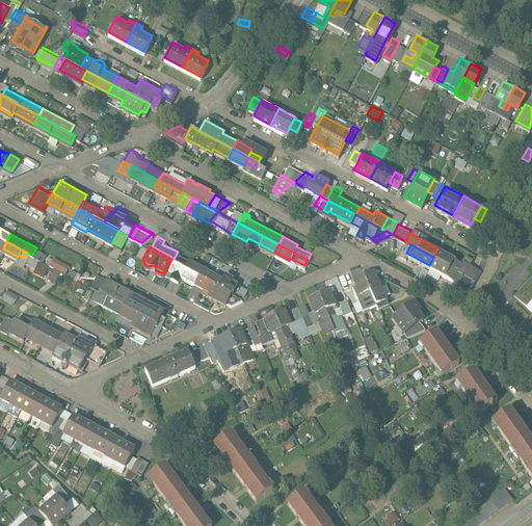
[(46,253),(36,247),(32,255),(40,259),(42,260),(46,253)]
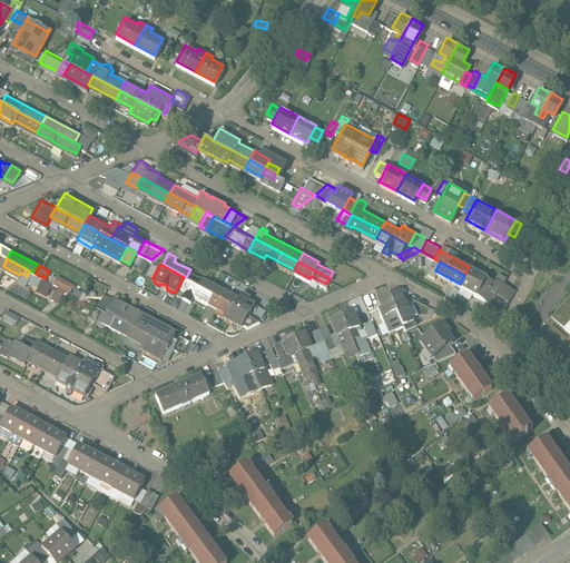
[(501,283),(469,266),(464,275),(489,287),(497,292),(501,283)]
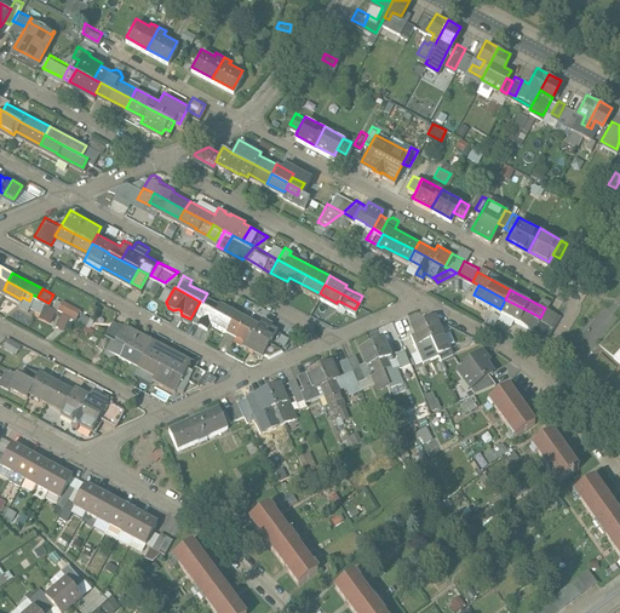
[(38,297),(32,294),(29,301),(42,308),(46,302),(38,297)]
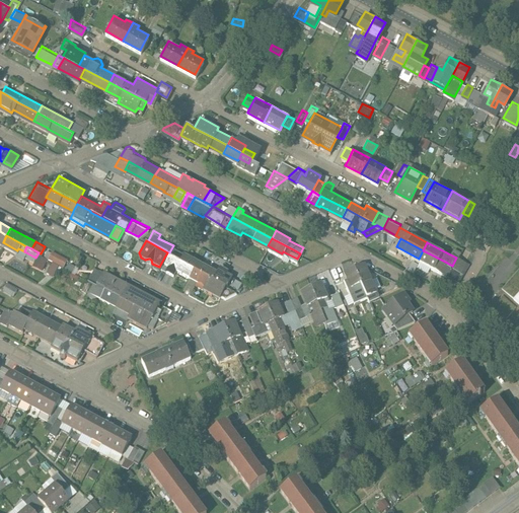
[(199,260),(174,246),(170,254),(179,259),(195,267),(199,260)]
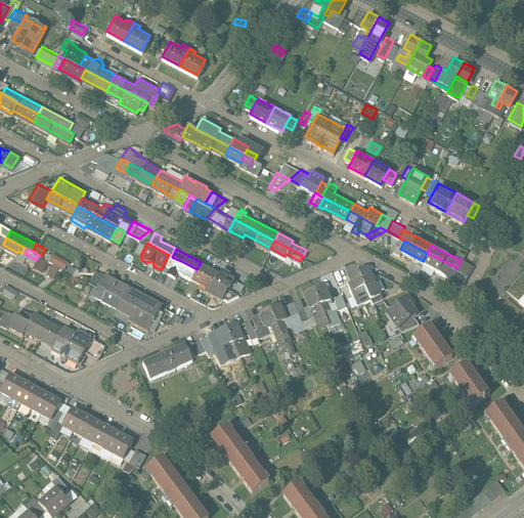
[(52,262),(63,268),(68,260),(52,252),(48,260),(52,262)]
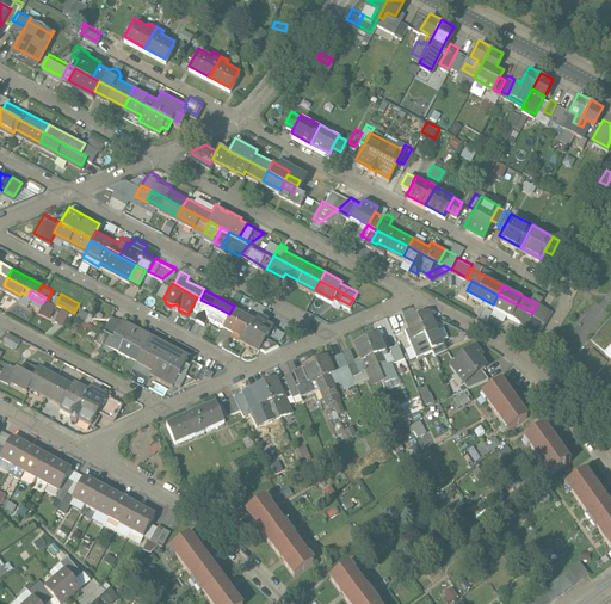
[(532,313),(524,308),(498,295),(493,304),(511,314),(538,328),(544,319),(542,318),(532,313)]
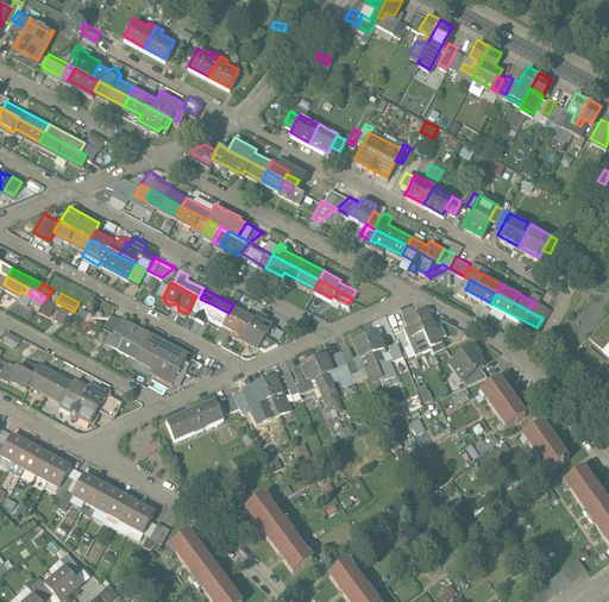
[(48,315),(56,302),(45,296),(42,302),(38,311),(48,315)]
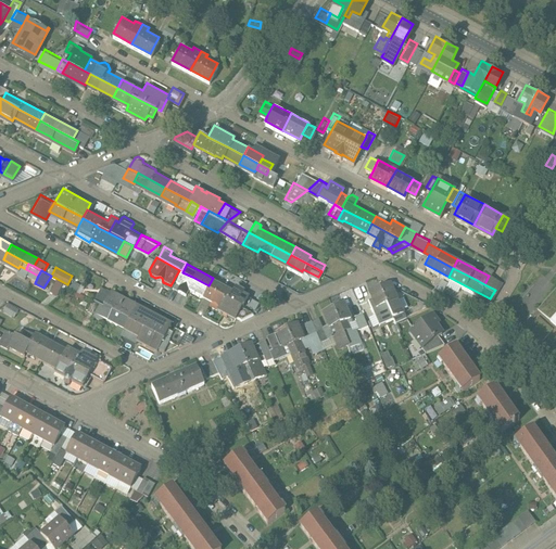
[(182,272),(179,270),(176,276),(181,279),(189,283),(192,277),(182,272)]
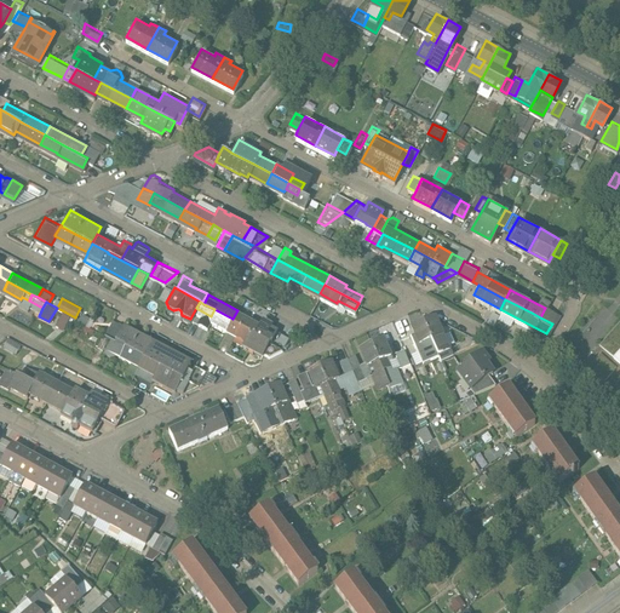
[(557,309),(547,304),(545,308),(540,318),(550,322),(557,309)]
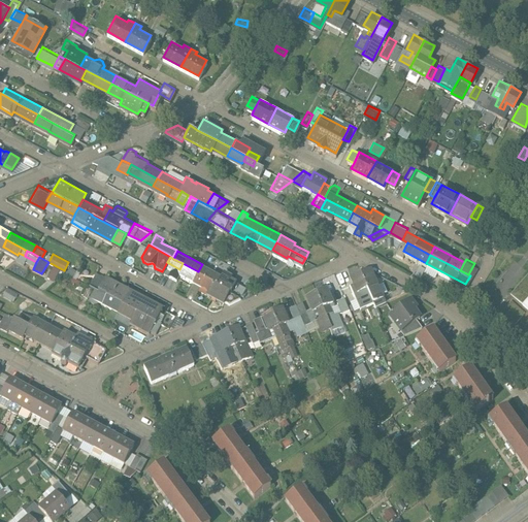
[(198,271),(183,263),(179,269),(172,265),(171,267),(193,280),(198,271)]
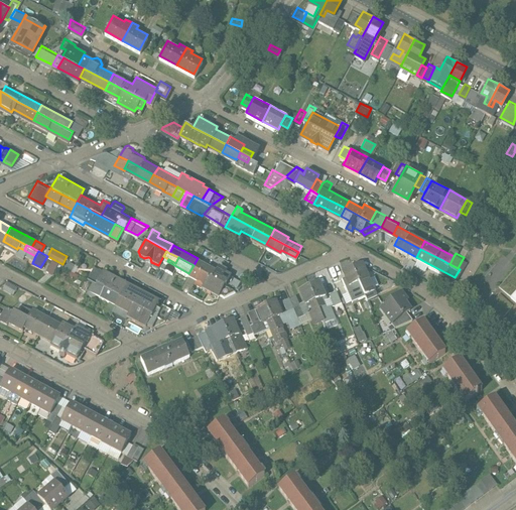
[(58,262),(51,258),(45,269),(52,272),(58,262)]
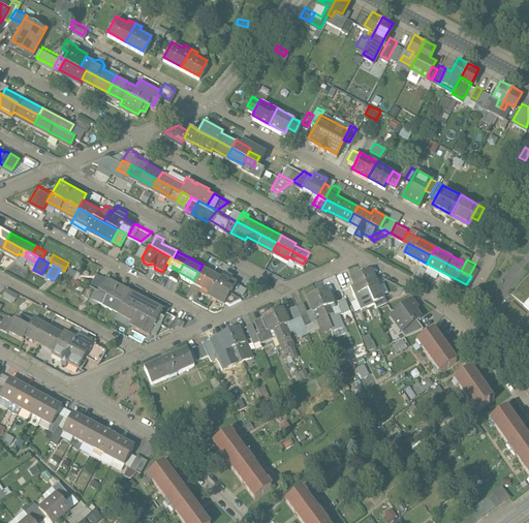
[(235,282),(203,265),(198,272),(229,289),(230,289),(235,282)]
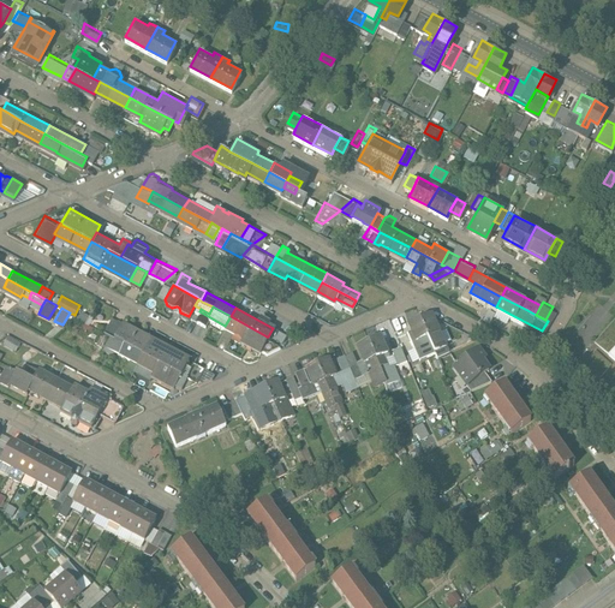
[(446,341),(431,309),(421,314),(435,346),(446,341)]
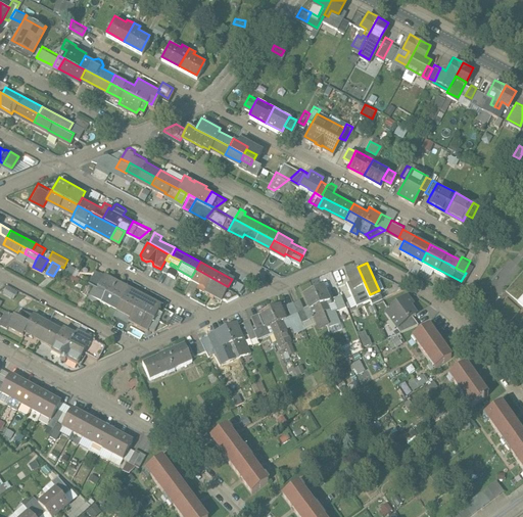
[(370,294),(358,267),(347,271),(350,277),(346,279),(357,301),(370,295),(370,294)]
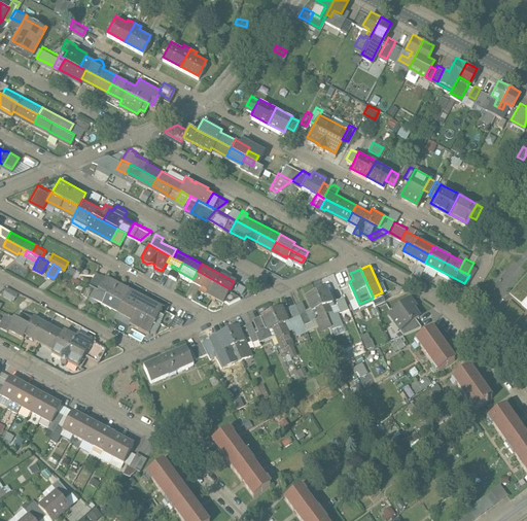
[(92,271),(86,282),(94,285),(99,275),(92,271)]
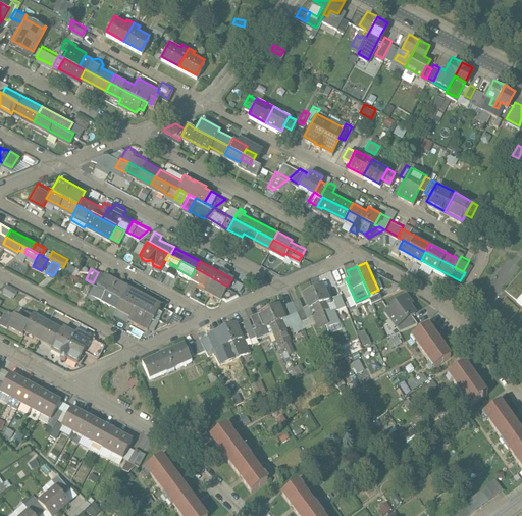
[(226,286),(196,268),(191,276),(206,284),(204,288),(214,293),(215,291),(221,295),(226,286)]
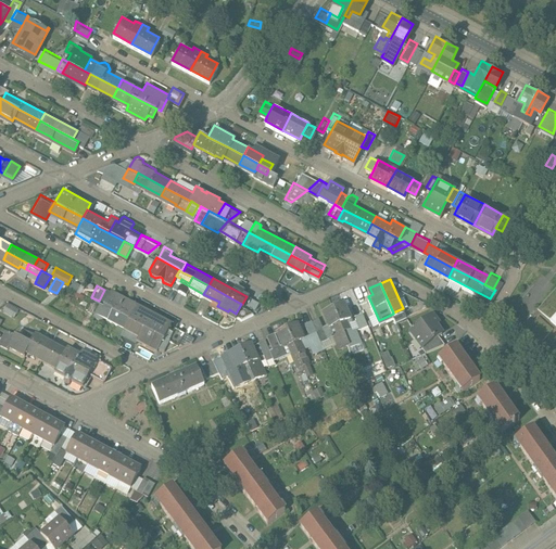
[(555,285),(538,307),(525,322),(529,327),(529,332),(536,340),(543,339),(551,345),(551,352),(555,356),(555,285)]
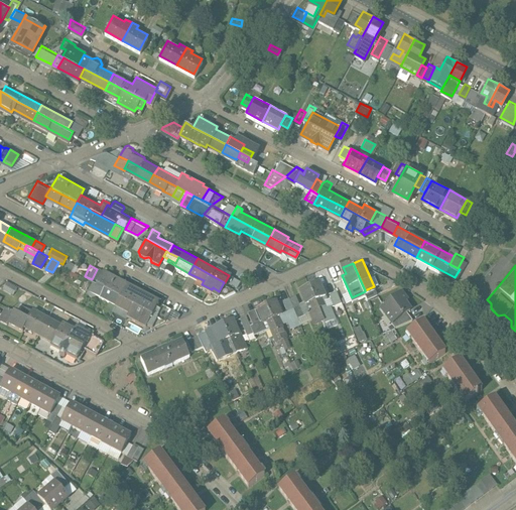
[(123,285),(97,272),(93,280),(100,283),(105,286),(119,293),(123,285)]
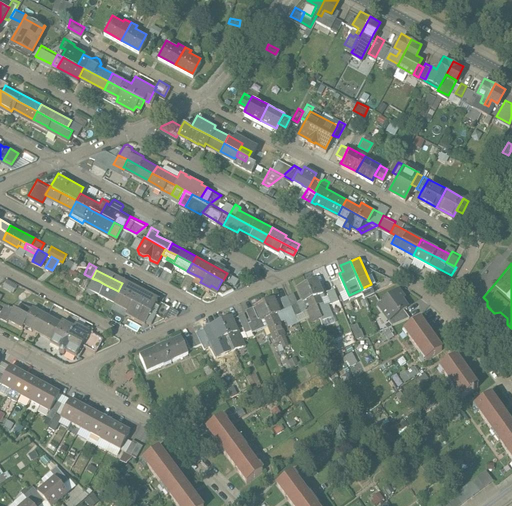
[(316,275),(307,279),(313,293),(318,291),(322,289),(316,275)]
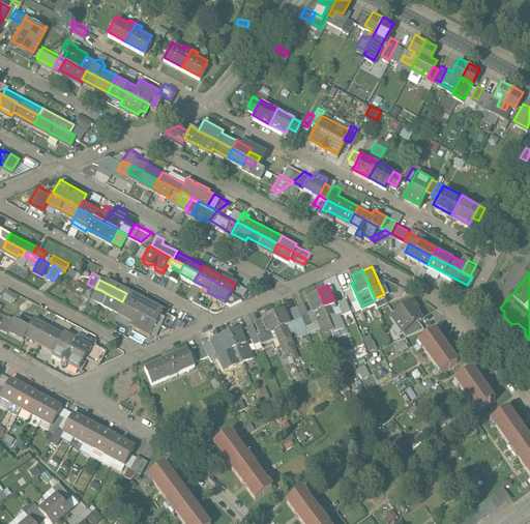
[(18,294),(6,287),(2,294),(12,301),(18,294)]
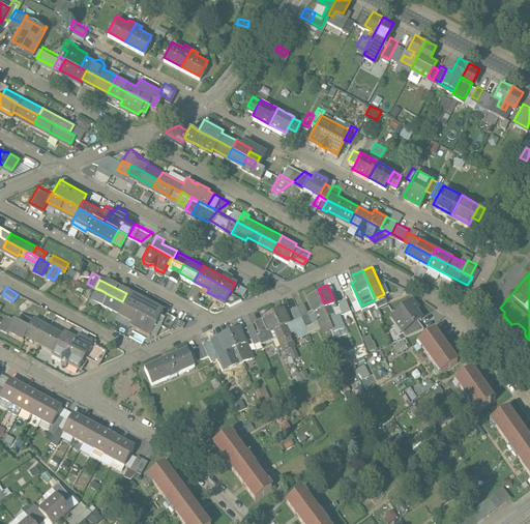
[(164,308),(129,289),(126,293),(122,301),(143,313),(156,320),(162,311),(163,311),(164,309),(163,309),(164,308)]
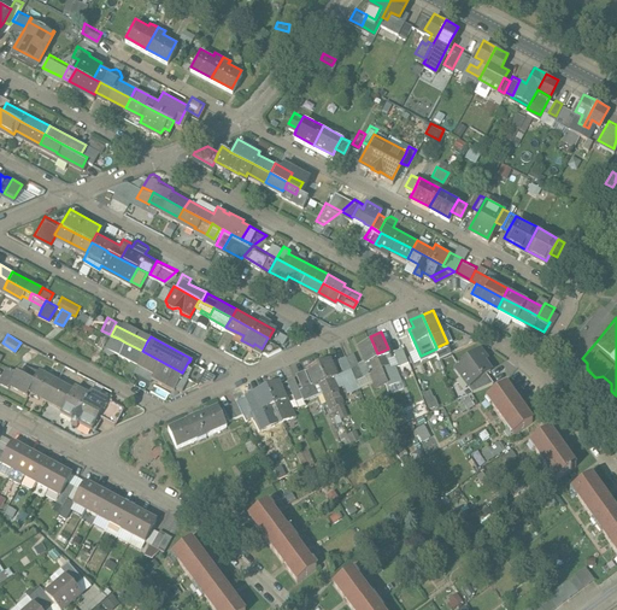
[(370,336),(358,342),(365,358),(370,356),(377,353),(370,336)]
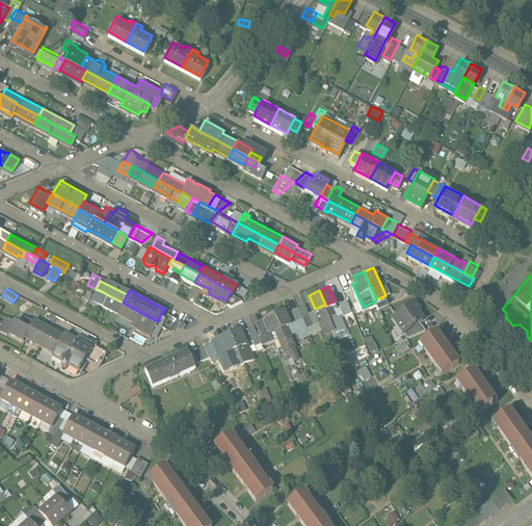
[(231,291),(225,300),(231,303),(242,296),(232,291),(231,291)]
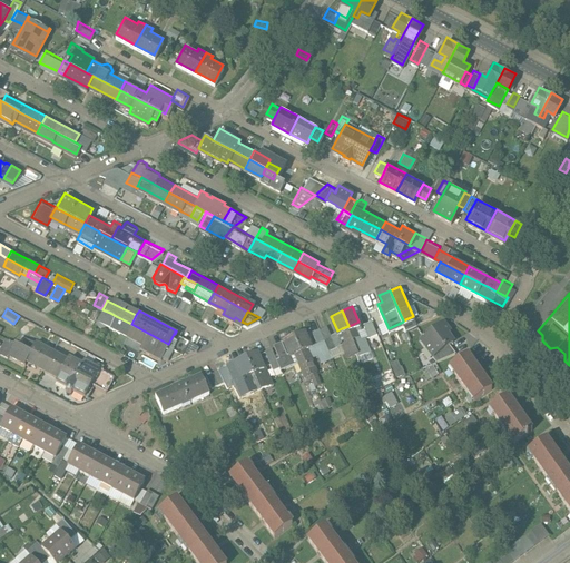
[(403,320),(403,322),(405,326),(416,322),(413,315),(413,316),(403,320)]
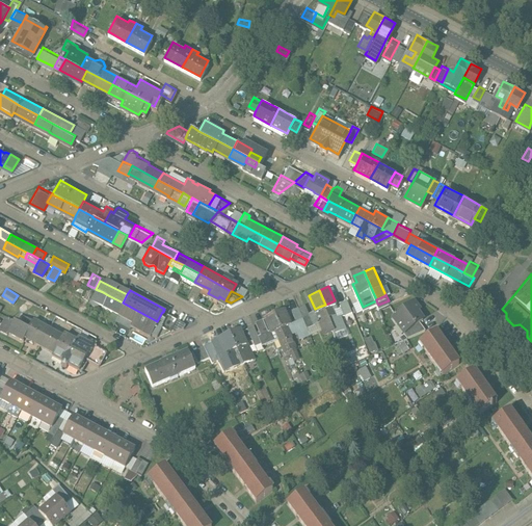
[(123,303),(108,295),(106,300),(104,304),(118,311),(123,303)]
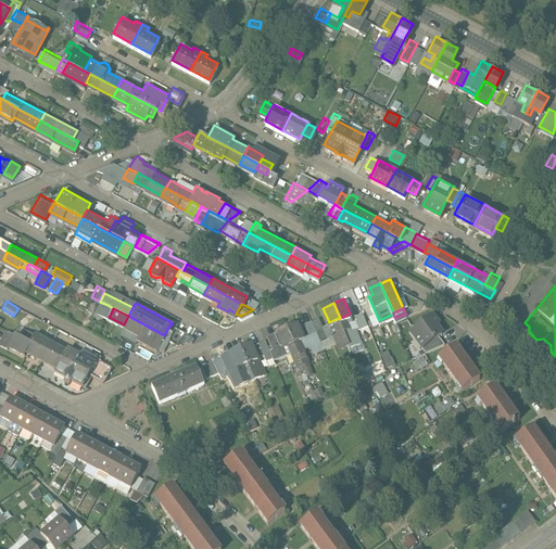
[(432,310),(411,327),(422,344),(438,332),(442,329),(436,320),(438,318),(432,310)]
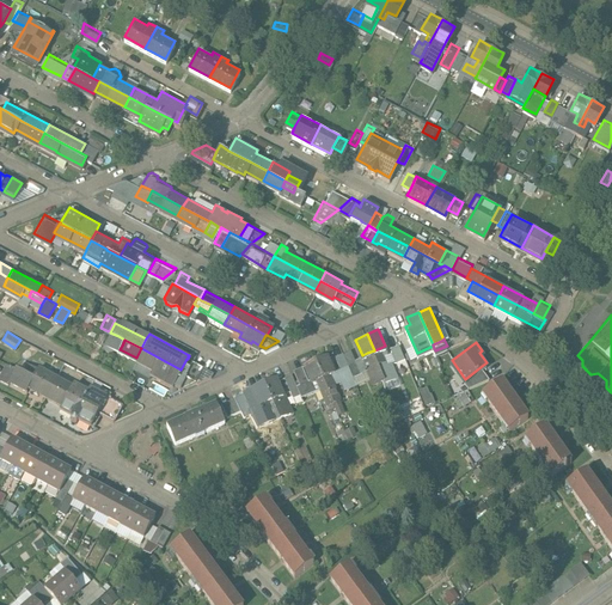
[(165,361),(141,348),(136,358),(153,367),(151,371),(173,384),(175,382),(181,370),(165,361)]
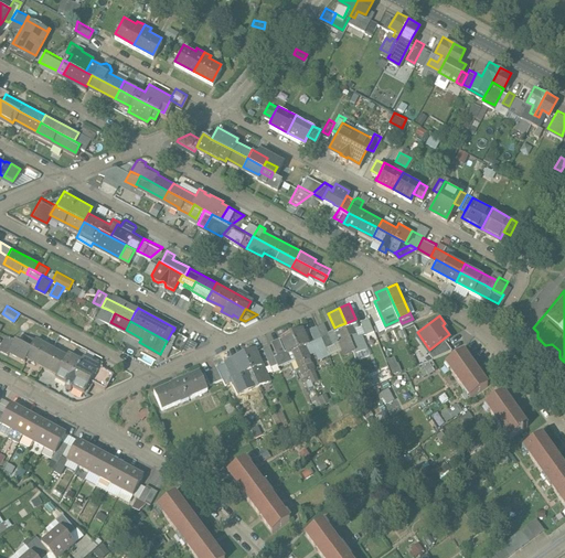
[(351,321),(345,323),(349,332),(352,330),(354,333),(356,332),(351,321)]
